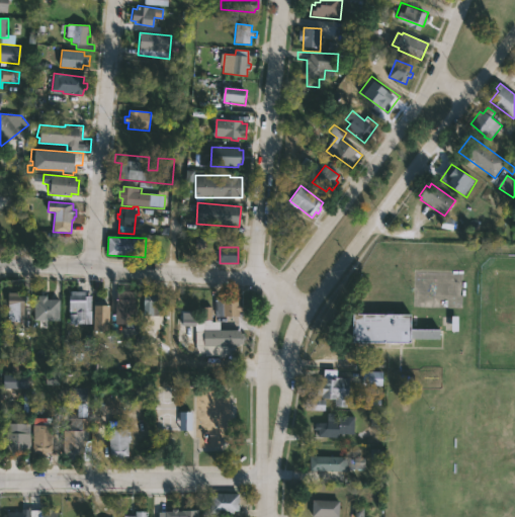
[(136,337),(121,337),(122,328),(125,328),(126,325),(115,324),(117,290),(138,291),(136,337)]
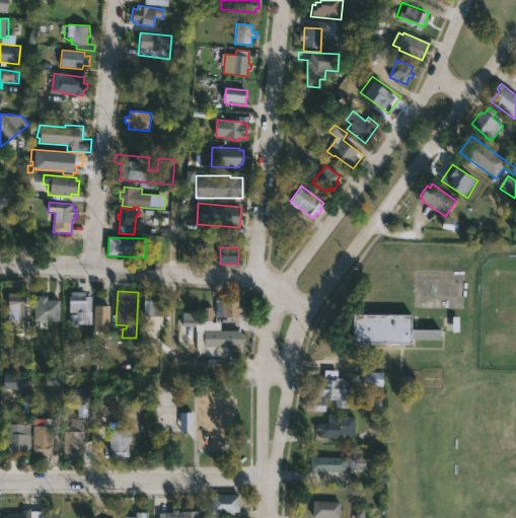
[(85,292),(85,297),(92,297),(92,312),(87,312),(86,325),(70,325),(71,292),(85,292)]
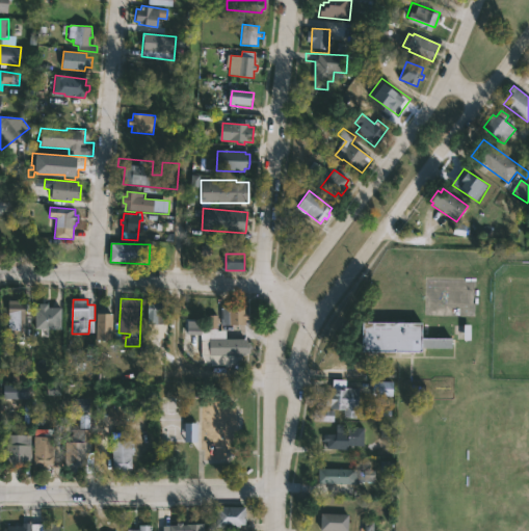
[(25,332),(2,332),(2,303),(7,303),(7,300),(25,300),(25,332)]
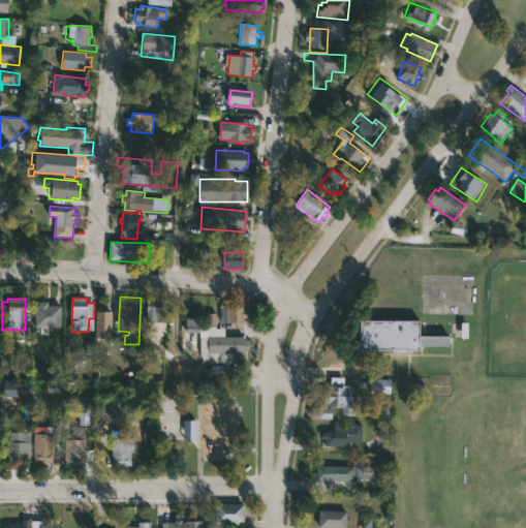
[(160,300),(160,303),(171,303),(169,320),(167,320),(166,331),(164,331),(164,337),(152,337),(152,323),(149,323),(148,302),(156,302),(156,300),(160,300)]
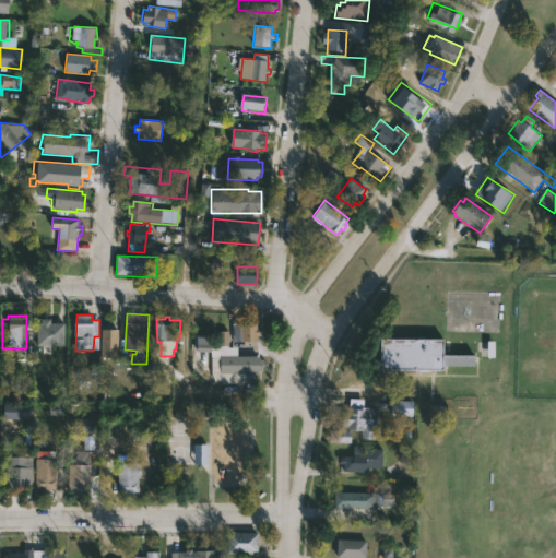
[(111,321),(110,330),(119,331),(119,358),(102,358),(102,330),(105,330),(105,319),(111,319),(111,321)]
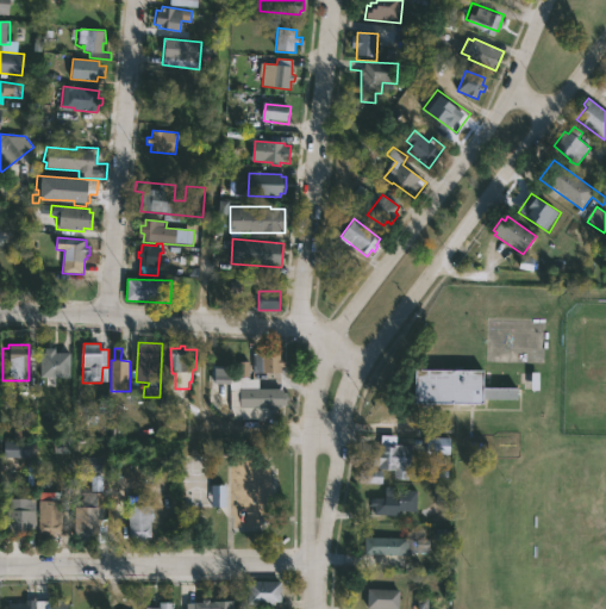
[(55,349),(55,353),(72,353),(72,378),(42,378),(42,353),(45,353),(45,349),(55,349)]
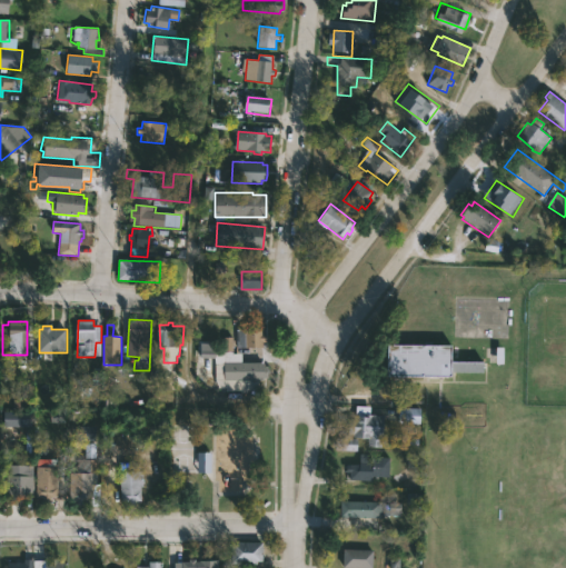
[(268,335),(268,342),(265,342),(265,348),(244,348),(244,364),(265,364),(265,367),(270,367),(270,378),(265,378),(265,380),(259,380),(259,392),(221,392),(216,380),(215,358),(201,357),(202,350),(208,350),(208,345),(225,345),(225,338),(239,338),(239,329),(265,329),(265,335),(268,335)]
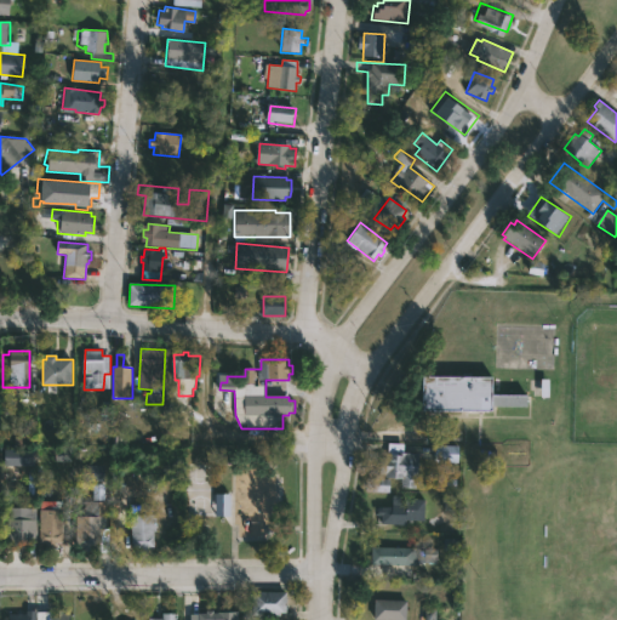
[(527,400),(527,408),(492,407),(492,413),(415,410),(416,376),(493,379),(492,396),(527,396),(527,400)]
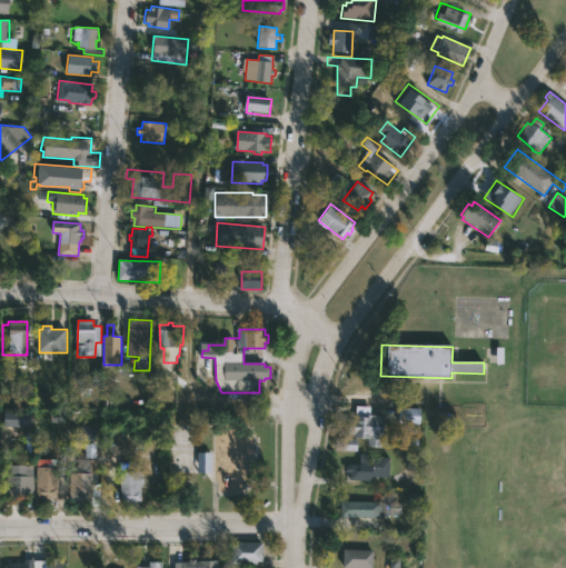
[(25,400),(25,411),(32,411),(32,428),(5,427),(5,412),(11,412),(11,400),(25,400)]
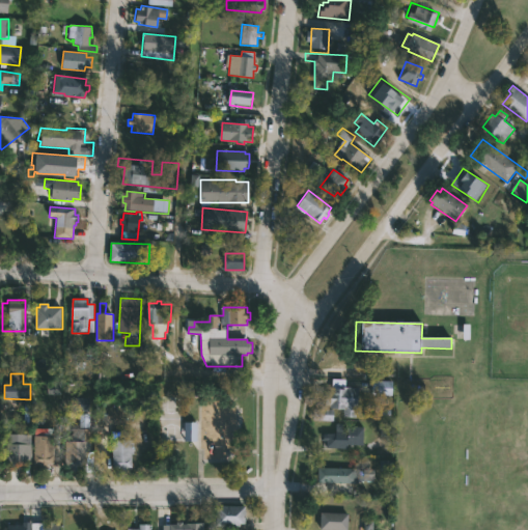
[(374,396),(394,396),(394,382),(374,382),(374,396)]
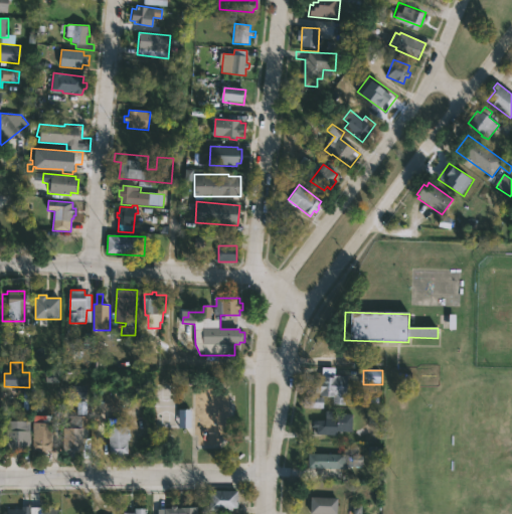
[(347,376),(345,405),(334,404),(334,396),(320,395),(320,394),(315,393),(316,379),(321,379),(321,377),(330,378),(330,375),(347,376)]
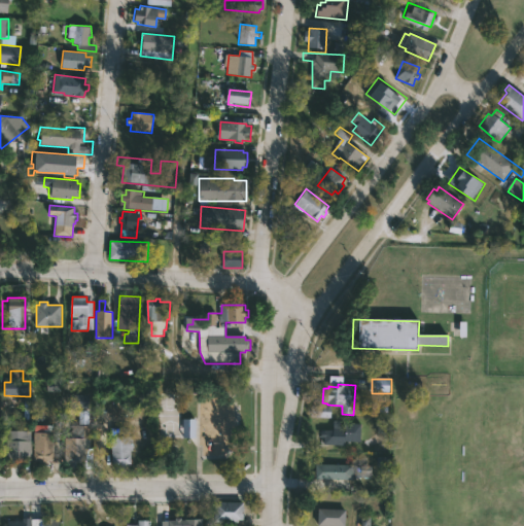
[(69,397),(88,398),(88,412),(68,411),(69,397)]
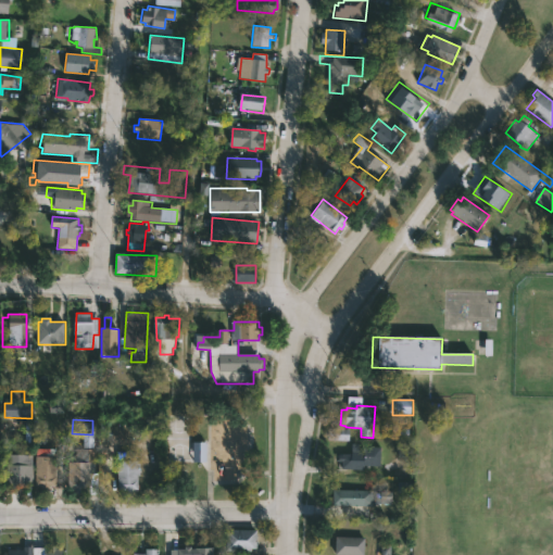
[(352,430),(330,430),(330,441),(351,441),(352,430)]
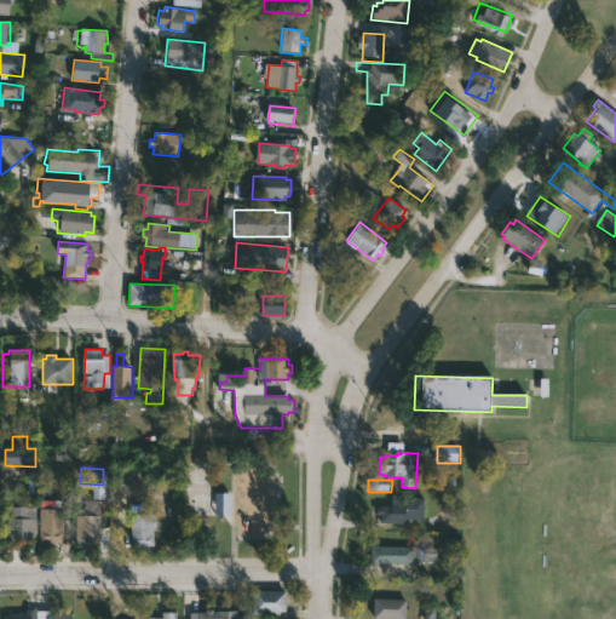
[(216,493),(230,493),(230,516),(216,516),(216,493)]
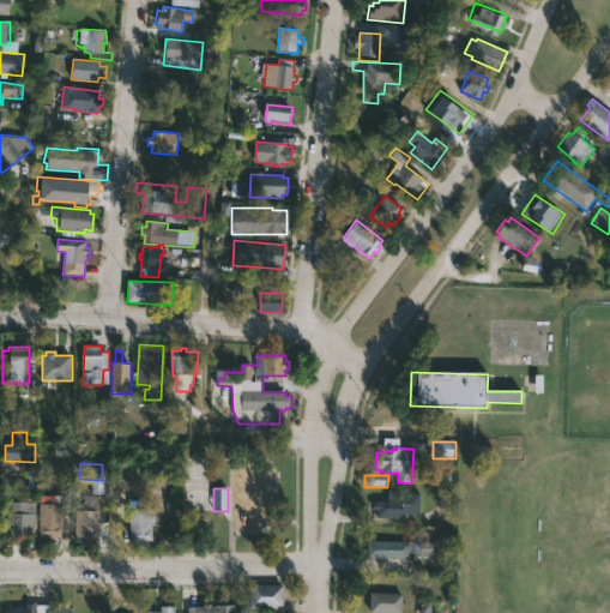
[(399,490),(398,500),(402,502),(403,493),(421,494),(418,516),(404,517),(404,515),(402,515),(402,520),(376,517),(378,511),(373,511),(374,504),(378,504),(378,502),(387,503),(388,500),(390,500),(391,490),(399,490)]
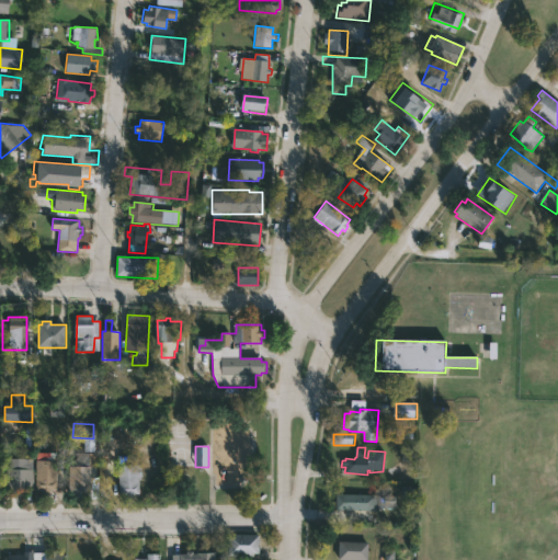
[(97,454),(97,469),(92,469),(92,496),(83,495),(83,500),(76,499),(76,495),(68,495),(69,467),(77,467),(78,453),(97,454)]
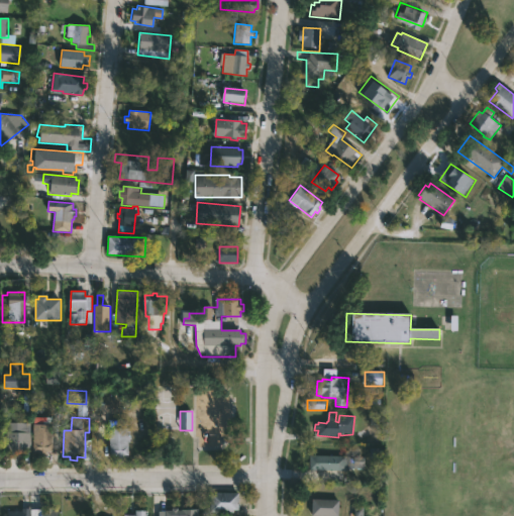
[(16,452),(16,455),(8,455),(8,452),(5,452),(5,423),(30,424),(30,452),(16,452)]
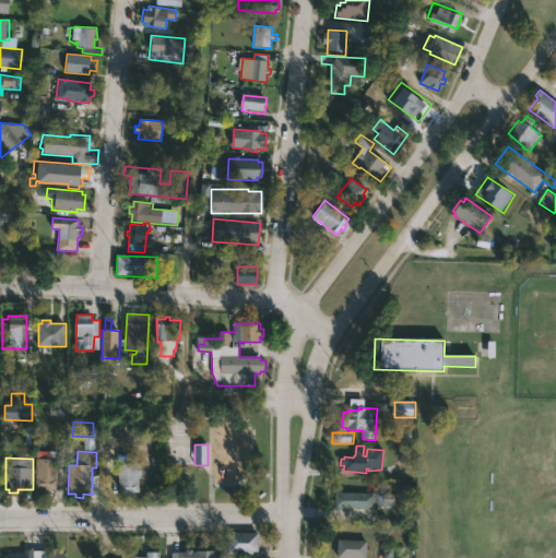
[(57,460),(57,490),(50,490),(50,494),(42,494),(42,489),(34,489),(34,460),(57,460)]
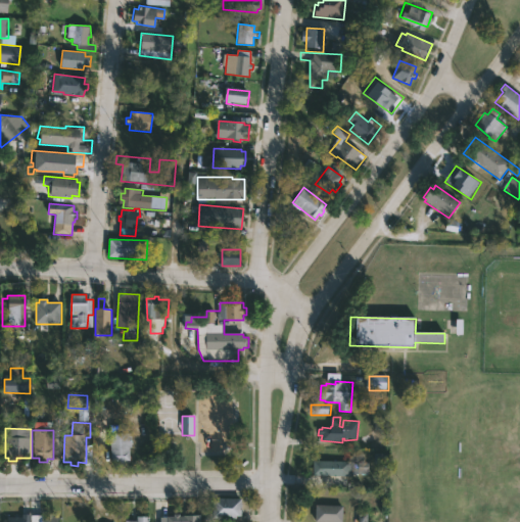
[(125,462),(125,466),(116,466),(115,462),(110,462),(110,434),(132,433),(131,461),(125,462)]
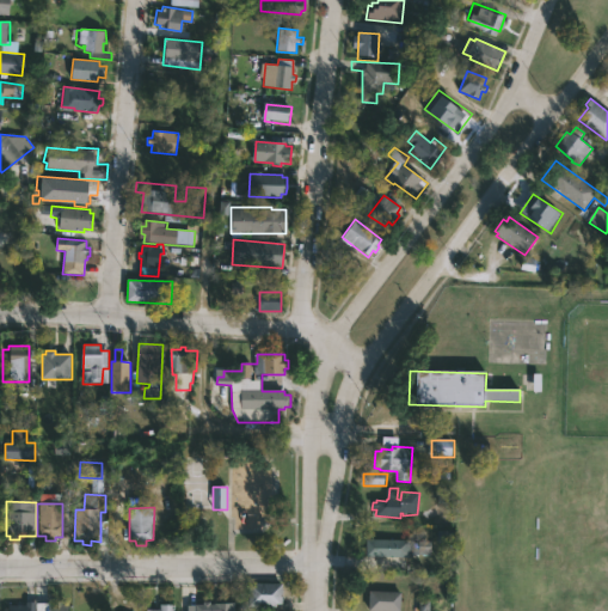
[(400,542),(399,557),(372,557),(372,550),(368,550),(368,543),(372,543),(372,541),(400,542)]
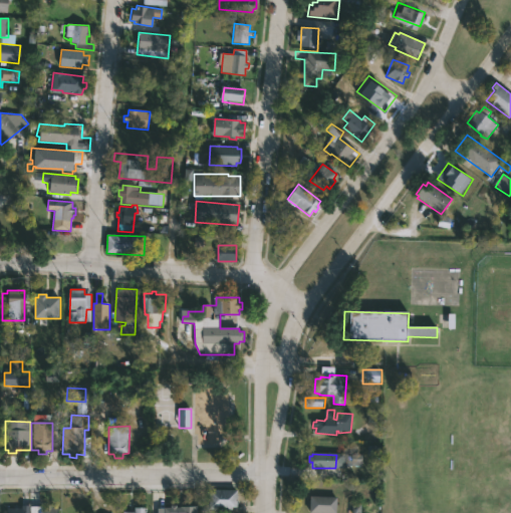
[(218,510),(209,510),(209,490),(237,490),(237,508),(232,508),(232,510),(218,510)]
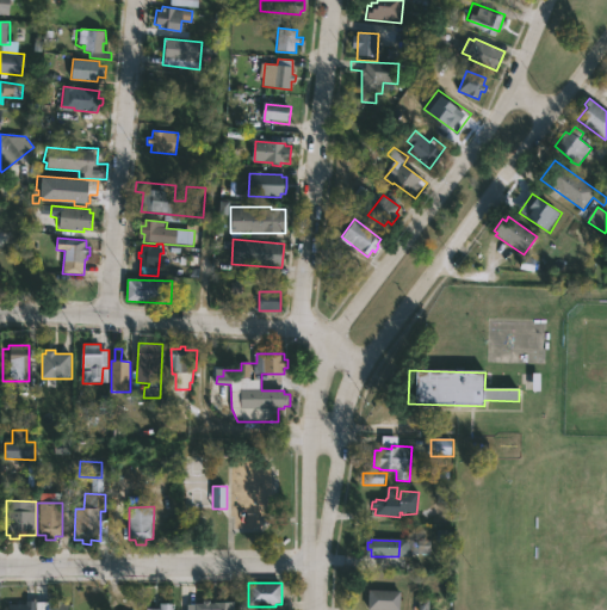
[(401,592),(400,609),(367,609),(367,591),(401,592)]
